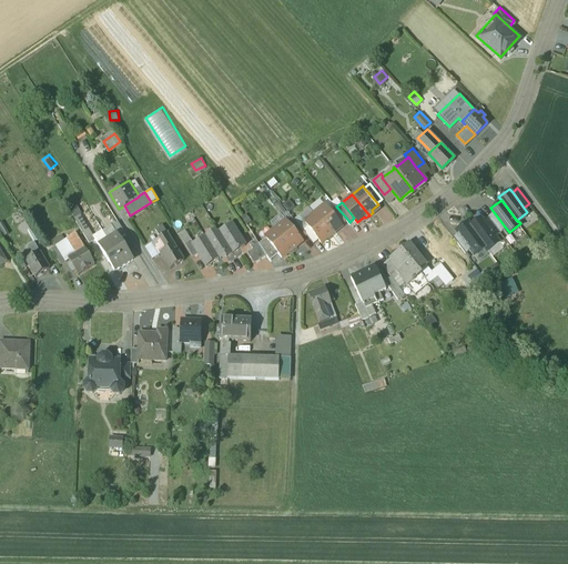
[(332,212),(325,203),(315,212),(332,232),(335,230),(334,228),(341,222),(332,212)]
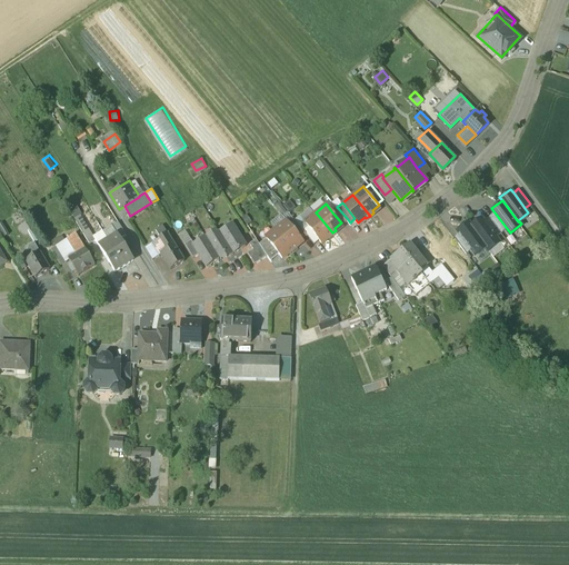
[(338,208),(332,212),(341,222),(347,218),(338,208)]
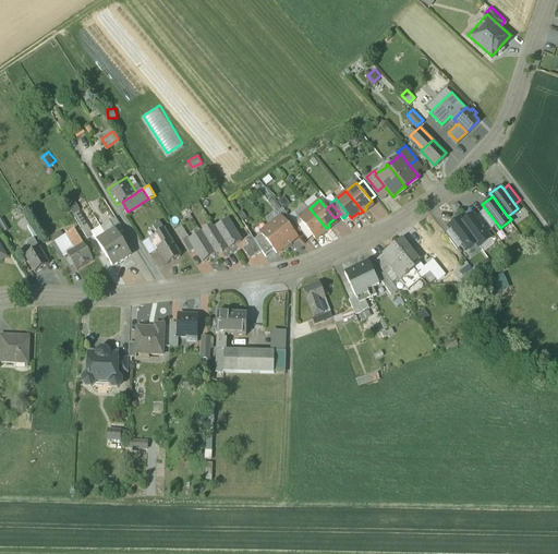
[(326,228),(310,208),(299,216),(301,218),(313,232),(315,235),(320,230),(323,231),(326,228)]
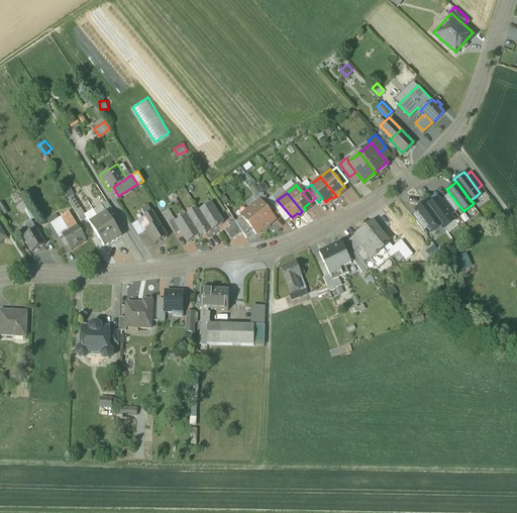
[(459,206),(449,193),(444,196),(454,210),(459,206)]
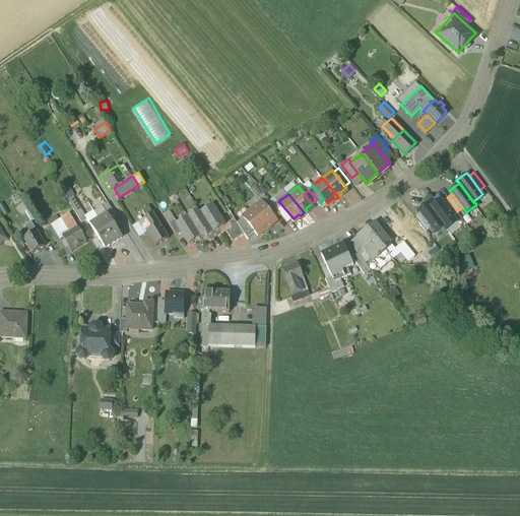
[(457,211),(447,197),(442,201),(452,214),(457,211)]
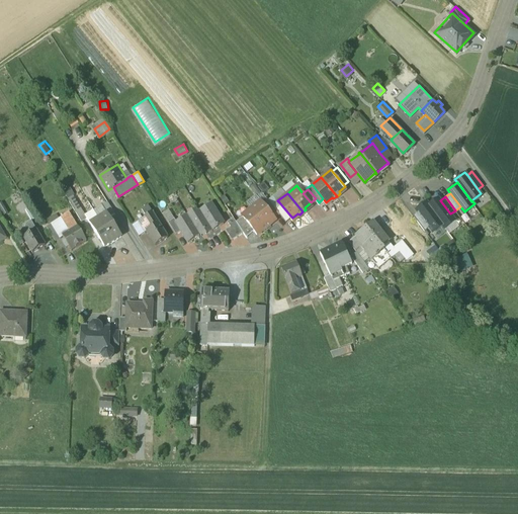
[(274,206),(267,197),(263,201),(274,216),(278,211),(274,206)]
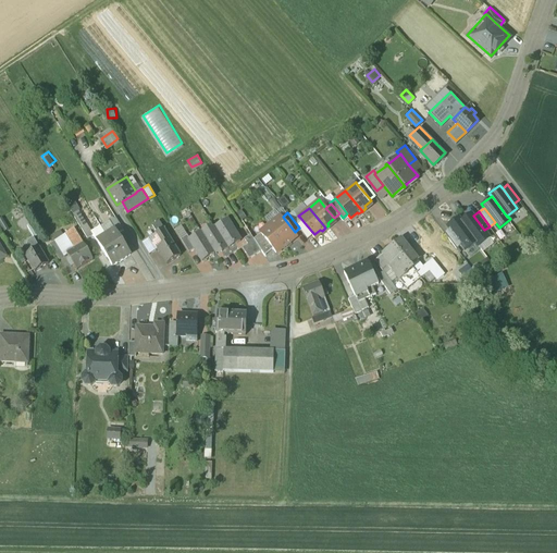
[(473,216),(471,212),(461,220),(460,220),(475,240),(478,244),(489,235),(484,230),(473,216)]
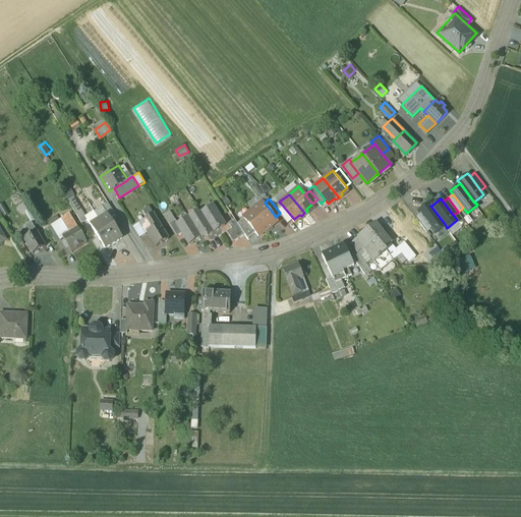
[(112,207),(108,200),(102,205),(107,213),(108,212),(110,216),(115,213),(112,207)]
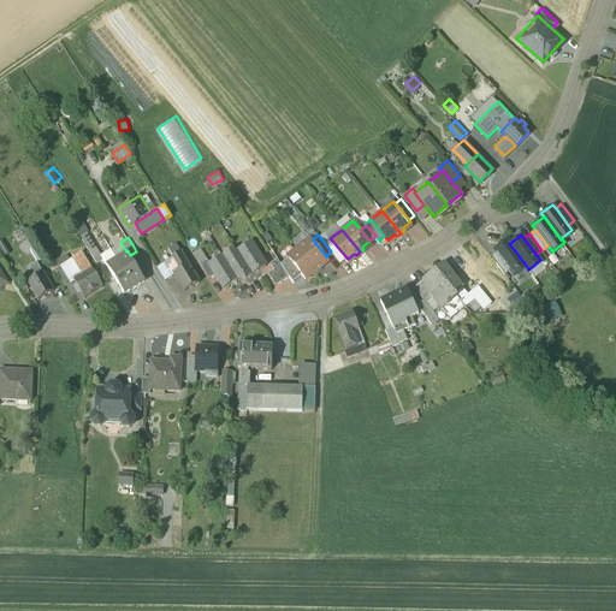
[(313,239),(311,237),(300,245),(318,268),(321,266),(320,264),(327,257),(326,256),(313,239)]
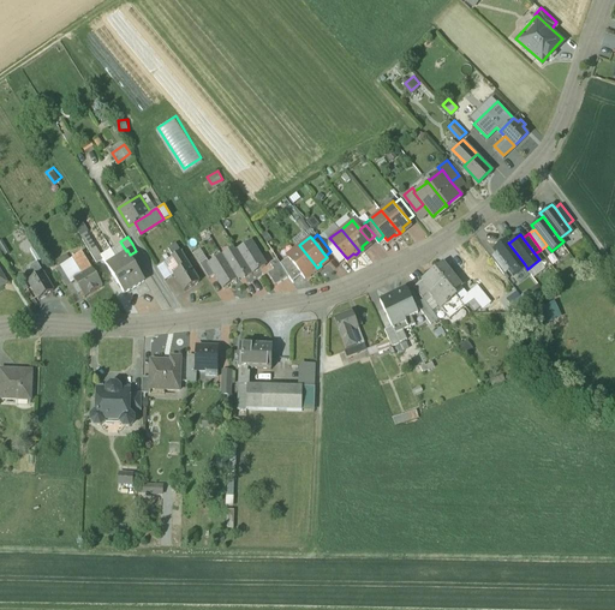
[(525,264),(508,243),(509,243),(506,238),(494,247),(497,251),(509,268),(513,273),(525,264)]
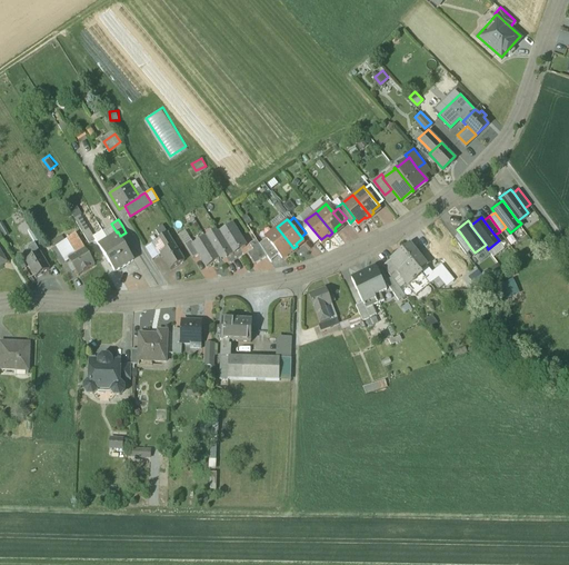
[(162,234),(167,226),(161,221),(156,229),(162,234)]
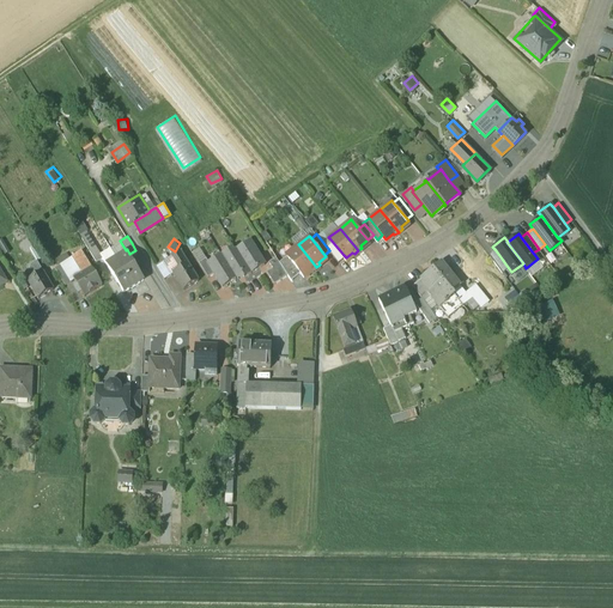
[(265,262),(250,239),(237,248),(250,271),(265,262)]
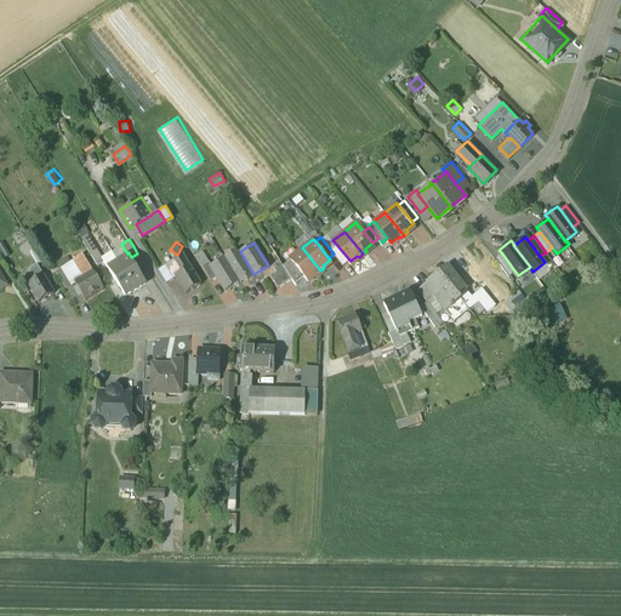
[(348,258),(335,243),(329,247),(334,254),(342,263),(348,258)]
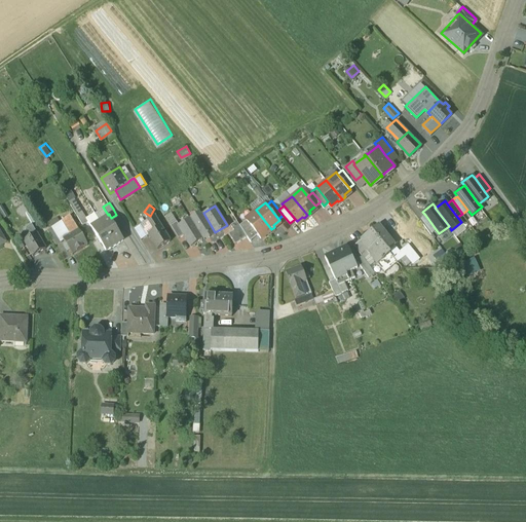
[(111,218),(109,214),(108,215),(103,207),(95,212),(114,243),(119,239),(123,237),(111,218)]
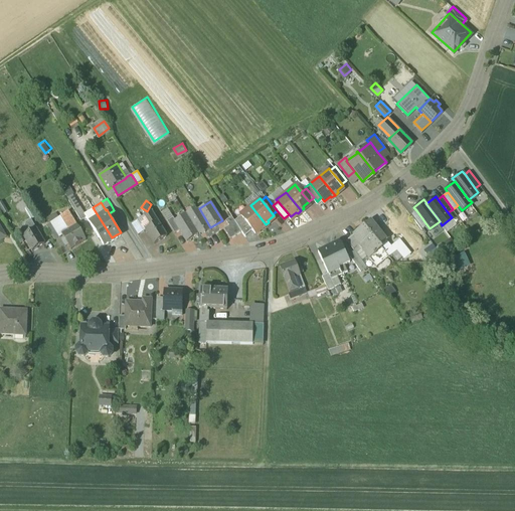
[(79,203),(73,206),(80,218),(87,215),(87,214),(84,212),(79,203)]
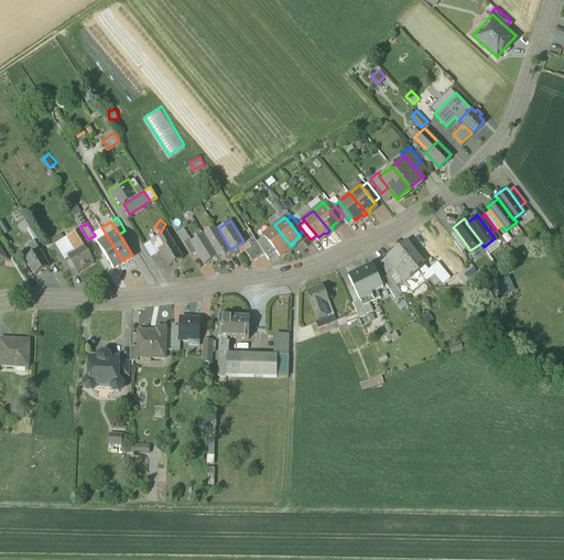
[(26,226),(34,238),(38,236),(31,224),(26,226)]
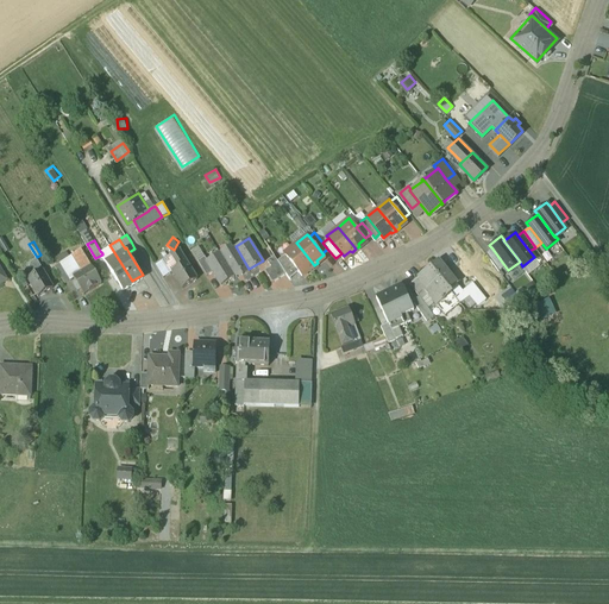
[(314,265),(296,243),(284,252),(301,272),(308,266),(309,269),(314,265)]
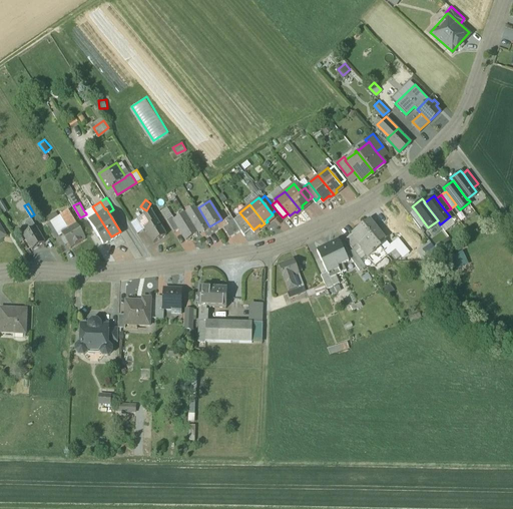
[(92,206),(84,211),(86,213),(86,214),(103,241),(106,239),(107,239),(111,236),(92,206)]
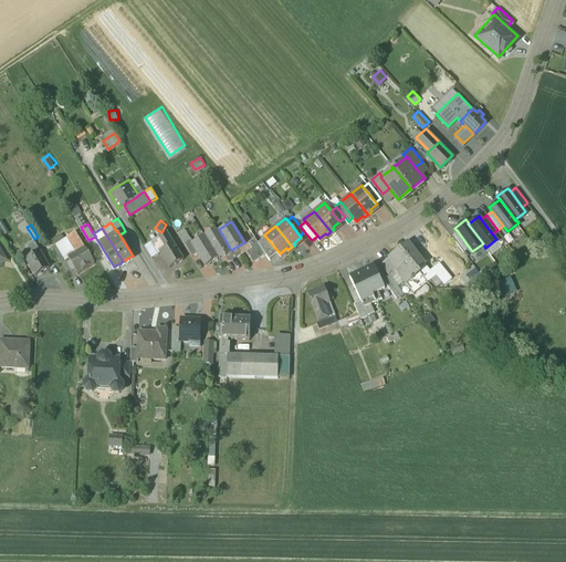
[(231,250),(219,229),(212,233),(210,230),(205,233),(218,255),(223,251),(226,253),(231,250)]
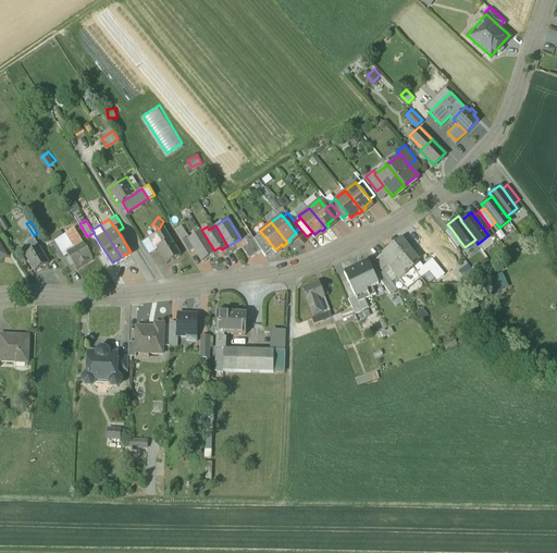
[(83,241),(74,226),(65,232),(74,246),(83,241)]
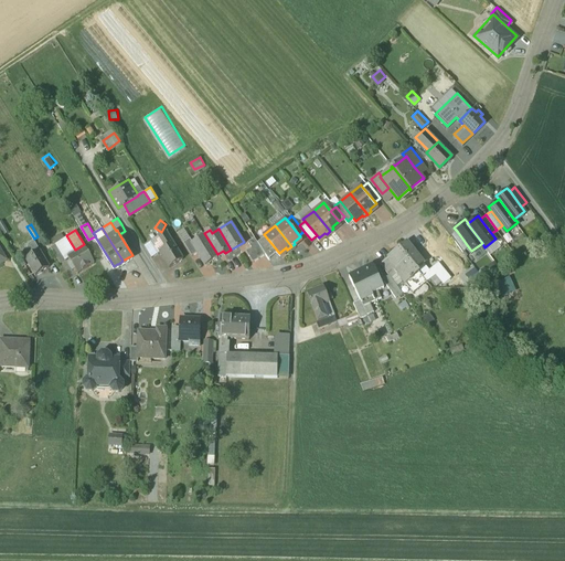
[(166,230),(159,234),(166,245),(173,241),(166,230)]
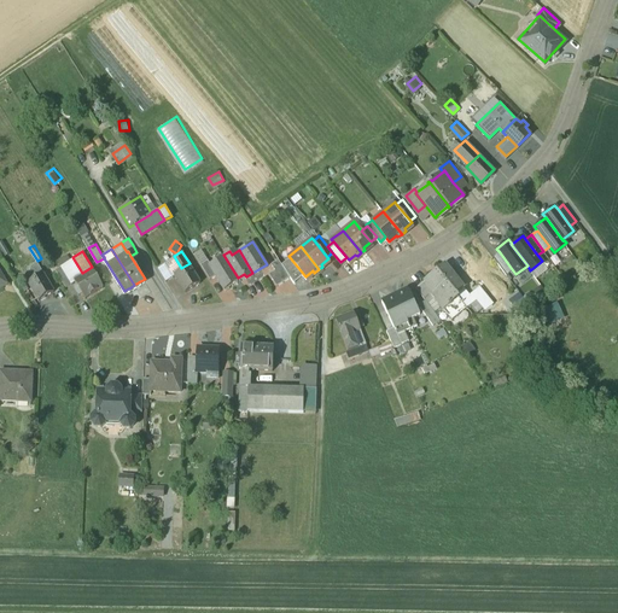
[(66,252),(58,257),(62,263),(70,257),(66,252)]
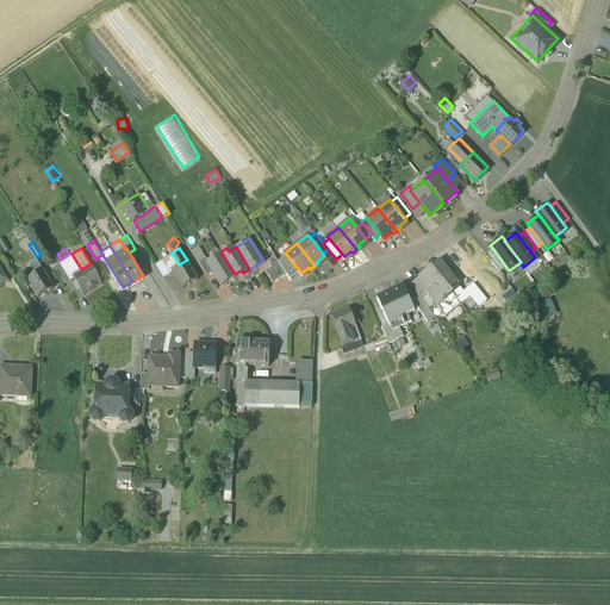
[(505,266),(493,249),(487,254),(499,269),(505,266)]
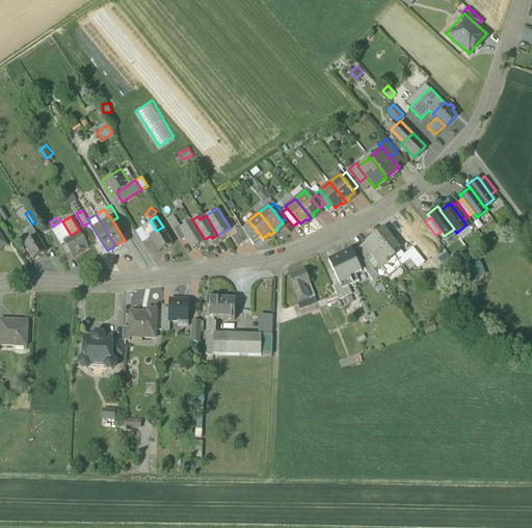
[(205,239),(192,219),(182,227),(181,227),(185,235),(192,246),(205,239)]
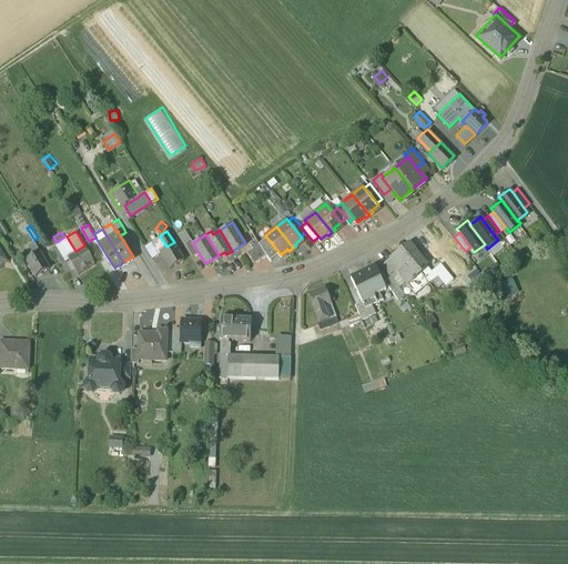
[(266,253),(255,237),(250,240),(253,245),(260,258),(266,253)]
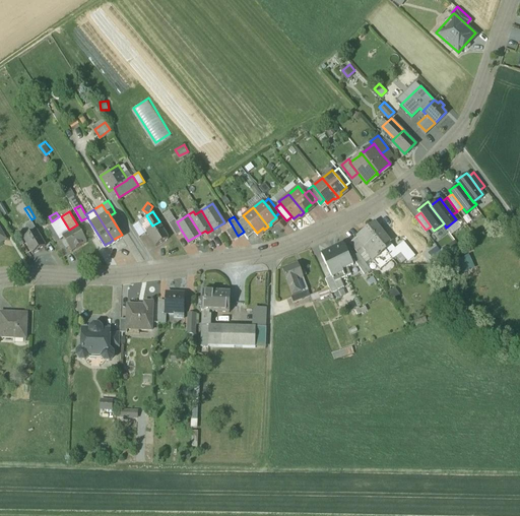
[(181,230),(177,221),(178,221),(175,217),(169,220),(177,233),(181,230)]
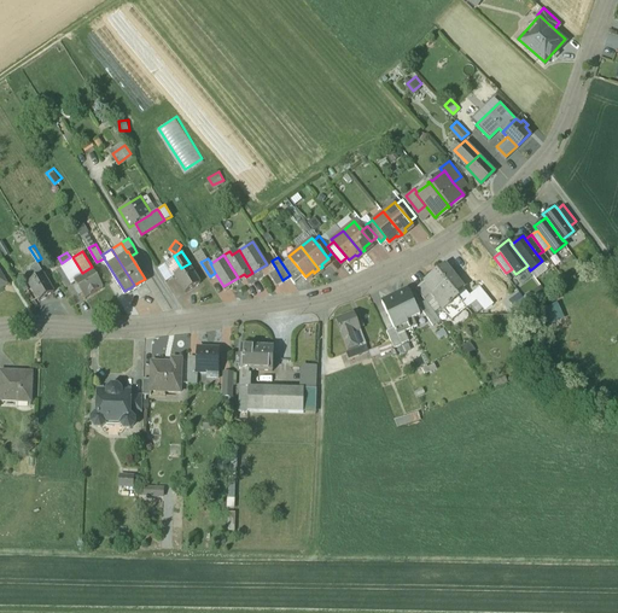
[(44,272),(38,261),(31,264),(30,269),(34,276),(44,272)]
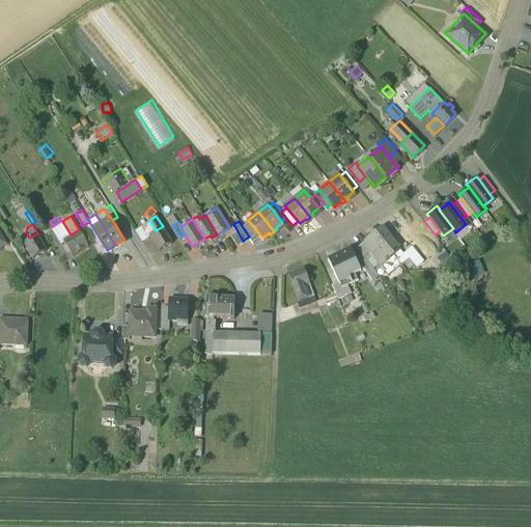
[(147,236),(141,225),(136,228),(142,240),(147,236)]
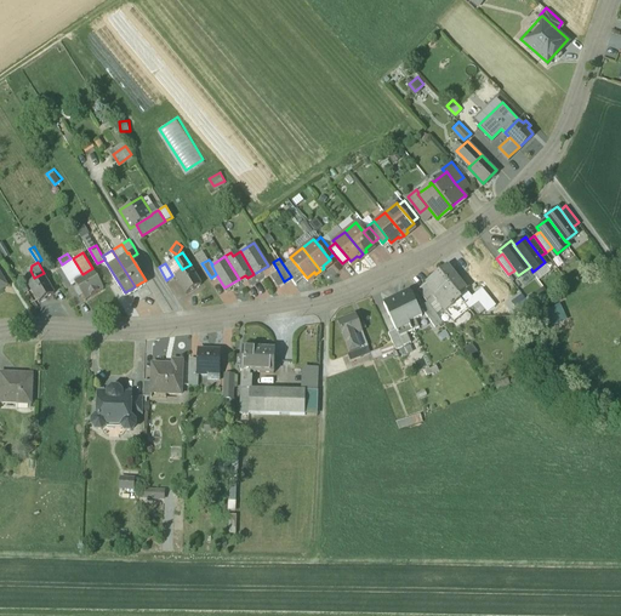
[(460,279),(446,263),(439,269),(468,306),(478,298),(473,292),(472,295),(465,286),(468,284),(462,277),(460,279)]
